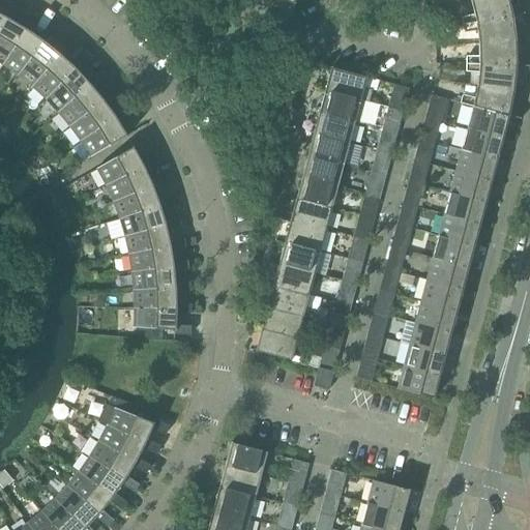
[(0,0),(0,34),(8,19),(5,17),(0,13),(0,0)]
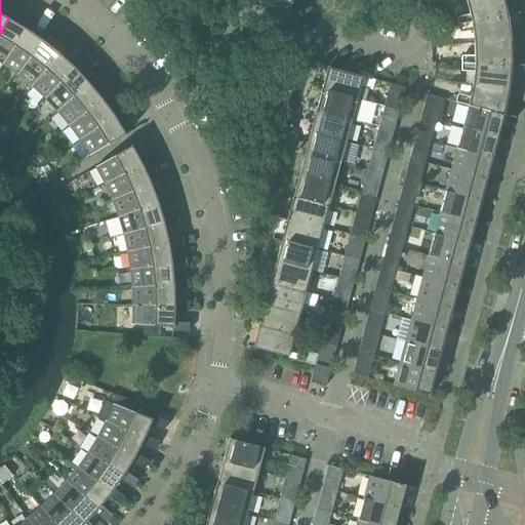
[(458,16),(460,24),(521,13),(517,0),(513,0),(514,5),(507,7),(505,0),(473,0),(468,2),(471,13),(458,16)]
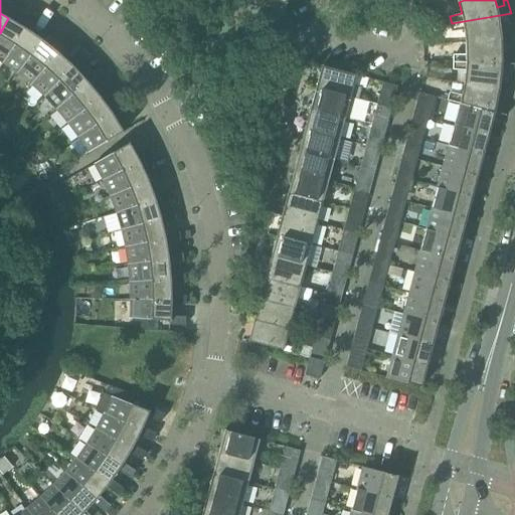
[(0,33),(0,60),(4,62),(26,28),(22,26),(12,20),(19,7),(12,3),(5,16),(8,18),(0,33)]
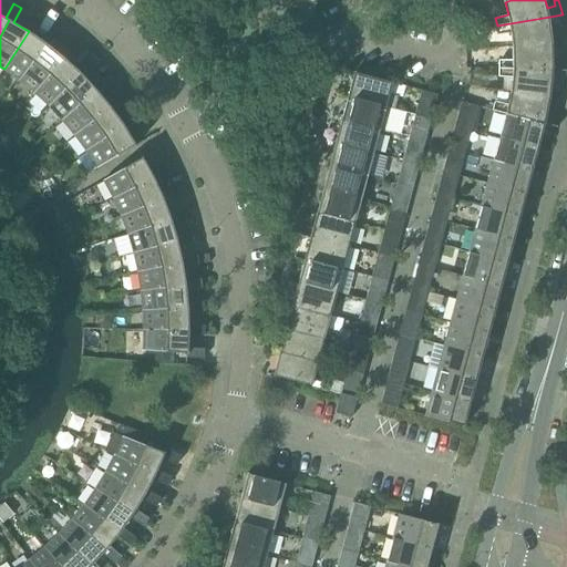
[(512,32),(513,47),(553,43),(550,26),(559,24),(560,31),(565,31),(563,14),(497,26),(498,34),(512,32)]
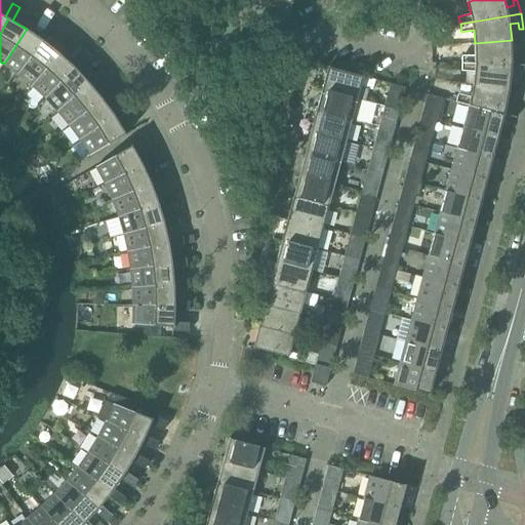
[(4,64),(18,74),(43,41),(40,38),(31,32),(38,19),(31,14),(23,27),(27,29),(4,64)]
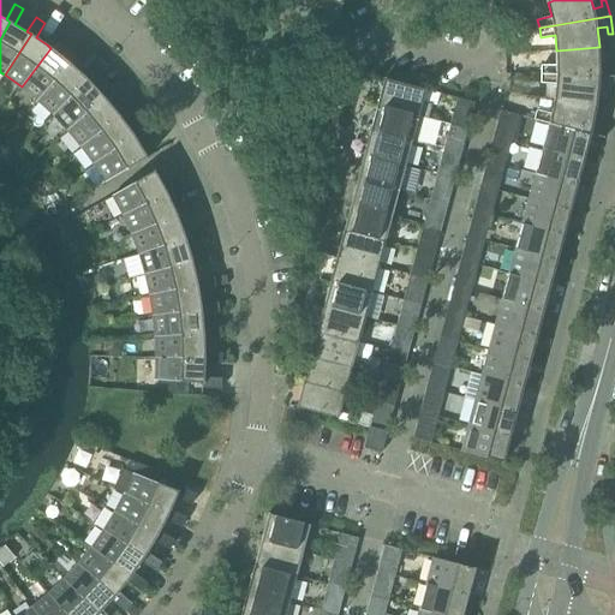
[(22,87),(39,100),(70,64),(66,60),(55,52),(63,42),(66,37),(58,31),(47,45),(51,48),(22,87)]
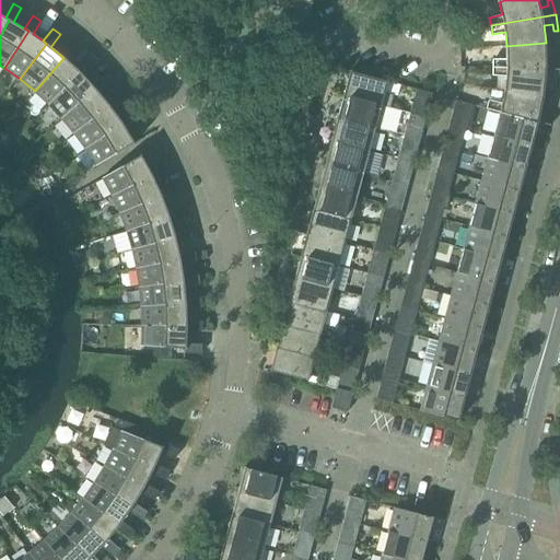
[(35,91),(49,104),(80,72),(77,69),(68,61),(78,49),(70,43),(60,55),(63,58),(35,91)]
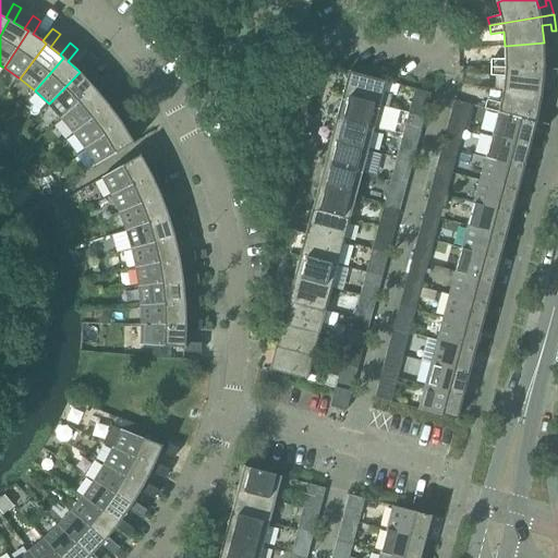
[(493,59),(493,68),(557,70),(557,52),(553,53),(553,60),(544,60),(544,43),(505,46),(506,59),(493,59)]
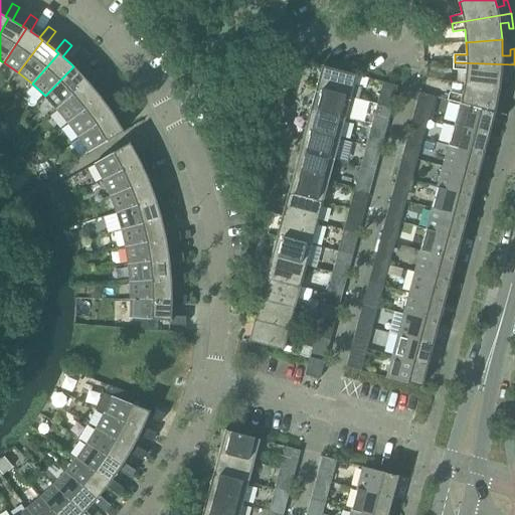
[(445,52),(432,52),(433,60),(446,60),(445,52)]
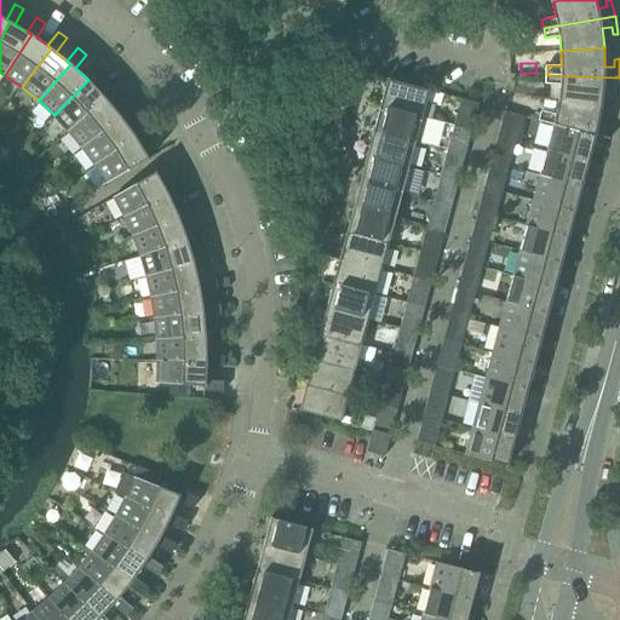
[(55,115),(69,131),(105,98),(102,95),(92,84),(105,72),(97,64),(85,76),(89,80),(55,115)]
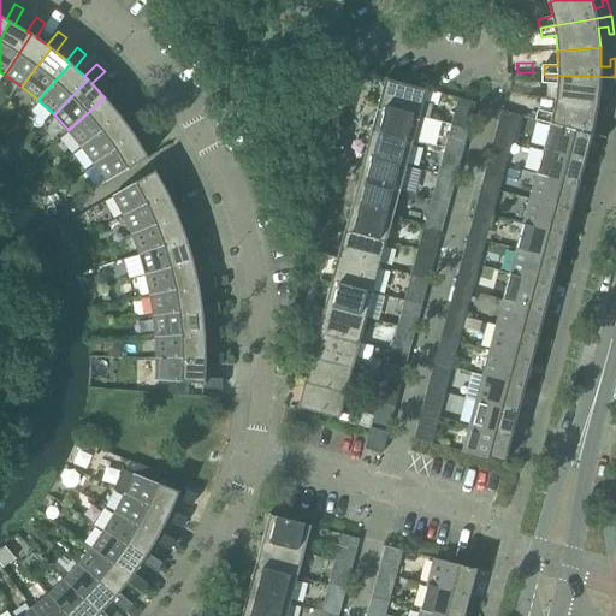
[(557,84),(556,99),(598,106),(600,87),(609,87),(609,94),(614,95),(615,77),(544,75),(543,83),(557,84)]
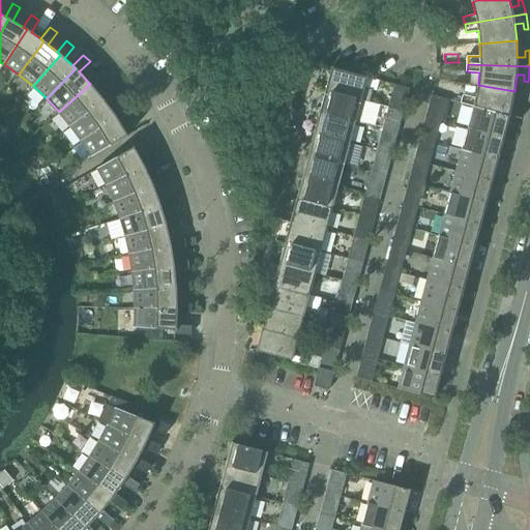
[(332,66),(326,90),(370,101),(373,89),(365,87),(367,78),(333,68),(333,67),(332,66)]
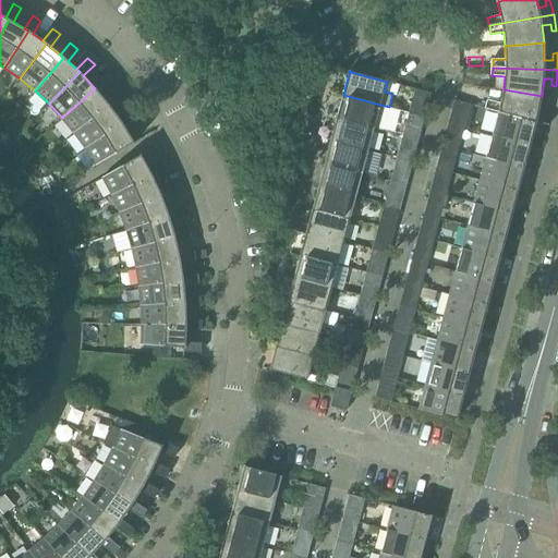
[(62,118),(74,133),(109,106),(106,101),(98,92),(110,82),(104,74),(92,85),(95,88),(62,118)]
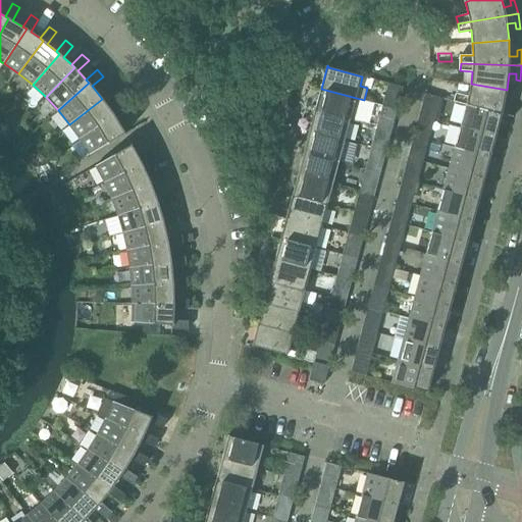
[(455,101),(467,105),(502,114),(514,117),(517,102),(513,101),(512,107),(504,105),(507,90),(471,84),(468,96),(457,94),(455,101)]
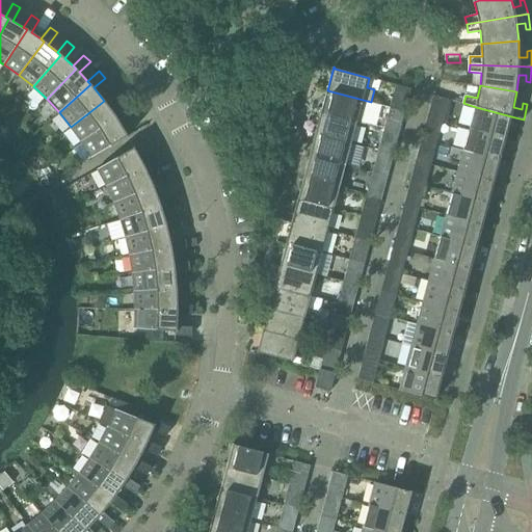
[(71,127),(82,141),(116,117),(114,114),(107,104),(118,95),(113,87),(101,97),(104,101),(71,127)]
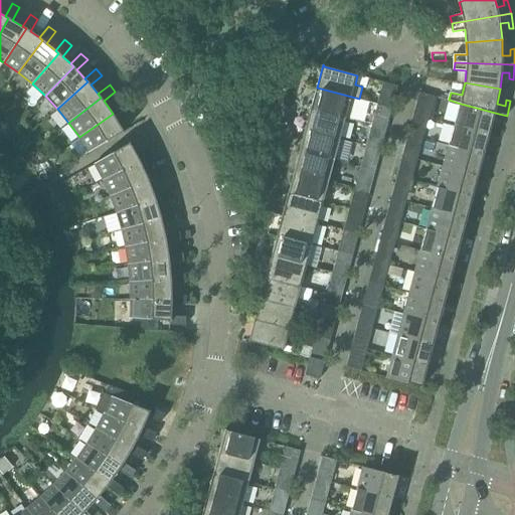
[(317,88),(311,109),(346,118),(354,120),(359,99),(317,88)]
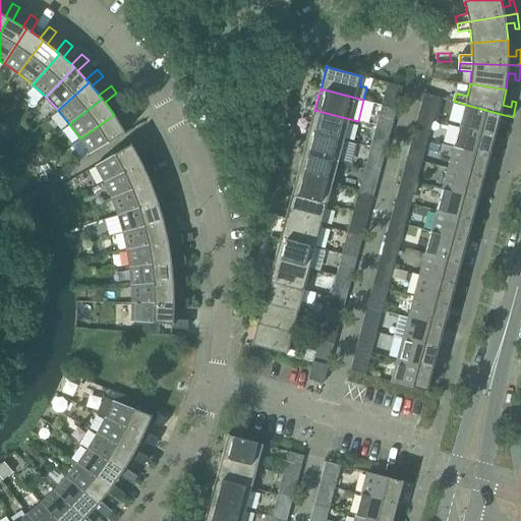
[(424,94),(422,103),(437,107),(440,98),(424,94)]
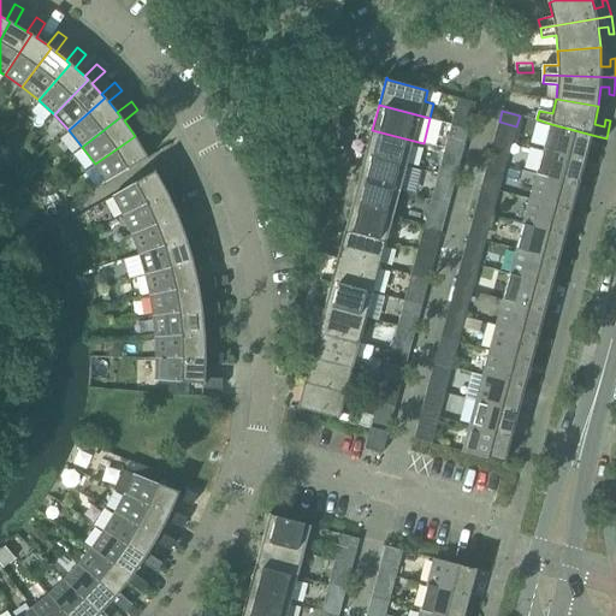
[(452,124),(469,129),(473,118),(455,113),(452,124)]
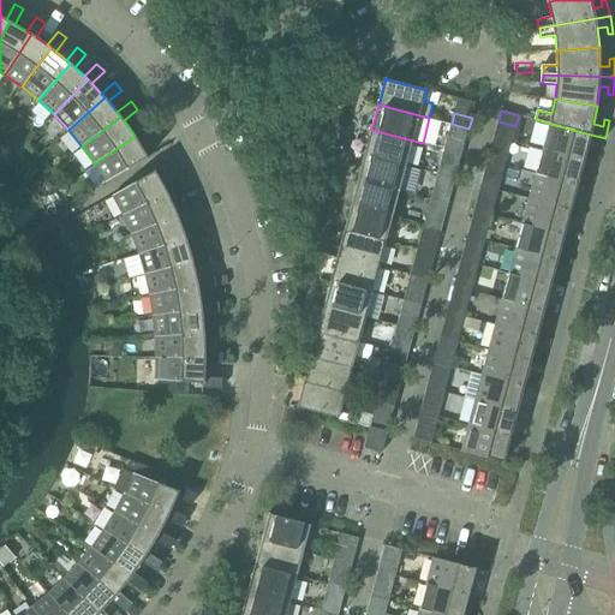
[(135,136),(95,163),(106,183),(147,157),(148,159),(149,159),(138,141),(153,131),(147,121),(132,132),(135,136)]
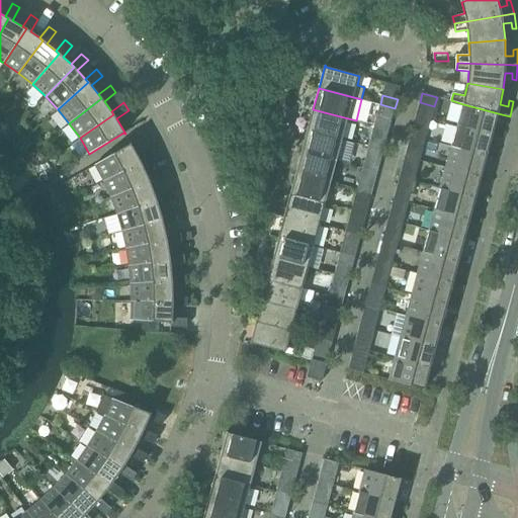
[(463,104),(457,125),(493,135),(498,113),(463,104)]
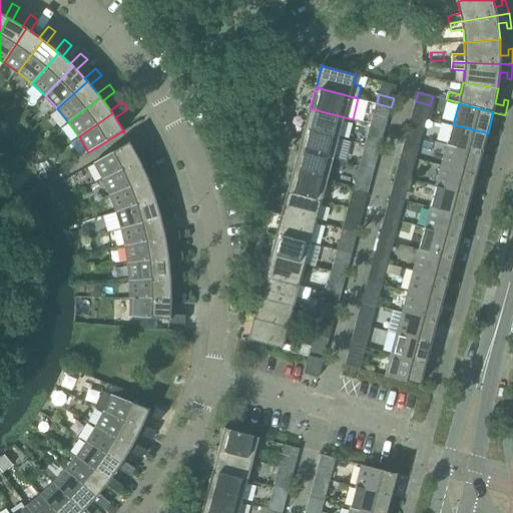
[(310,108),(305,129),(339,138),(345,117),(310,108)]
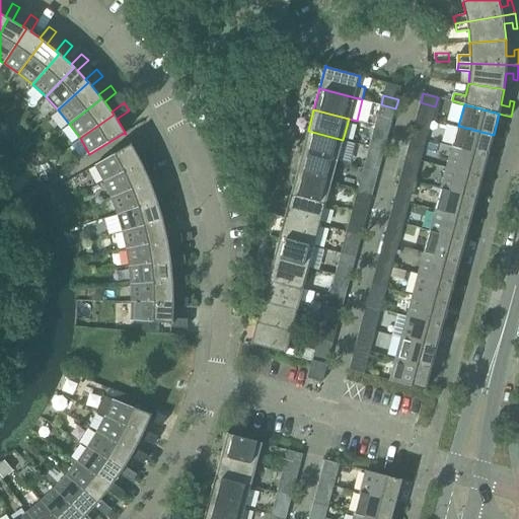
[(375,126),(390,130),(392,121),(377,117),(375,126)]
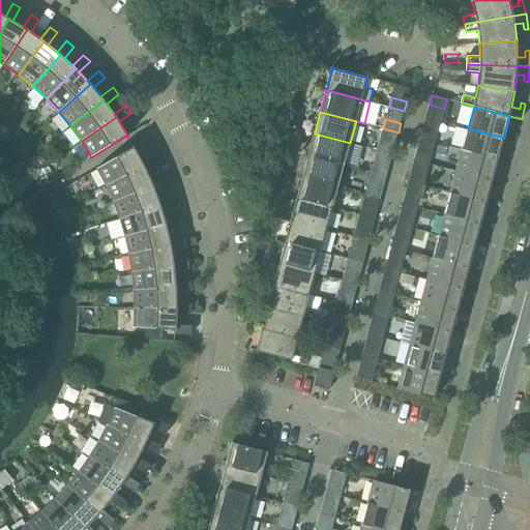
[(468,128),(463,150),(498,159),(504,138),(468,128)]
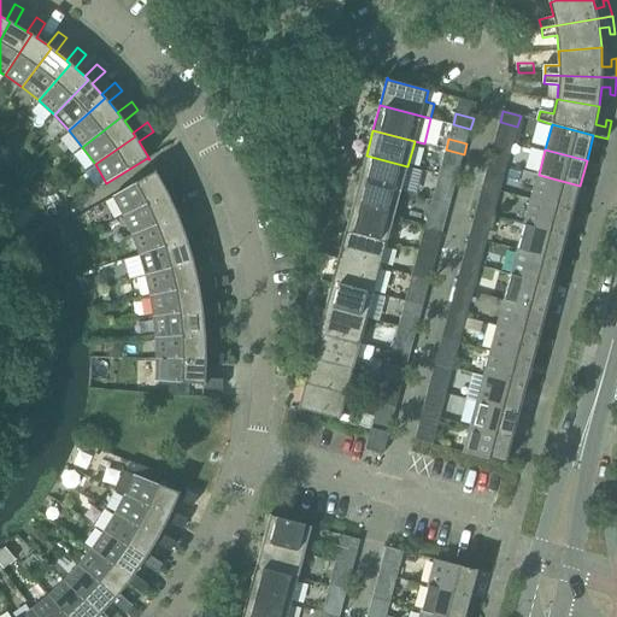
[(492,151),(489,162),(507,166),(510,156),(492,151)]
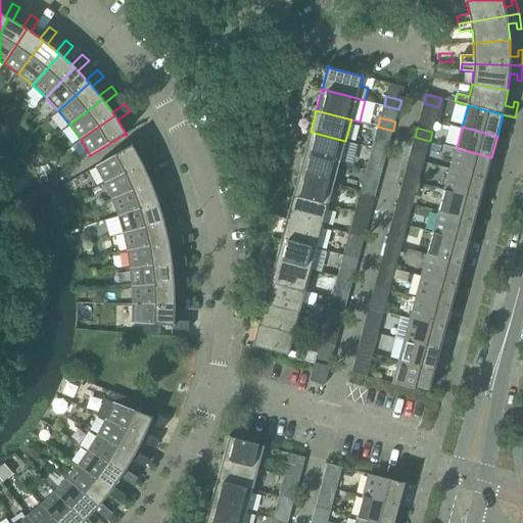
[(311,132),(304,153),(340,162),(345,141),(311,132)]
